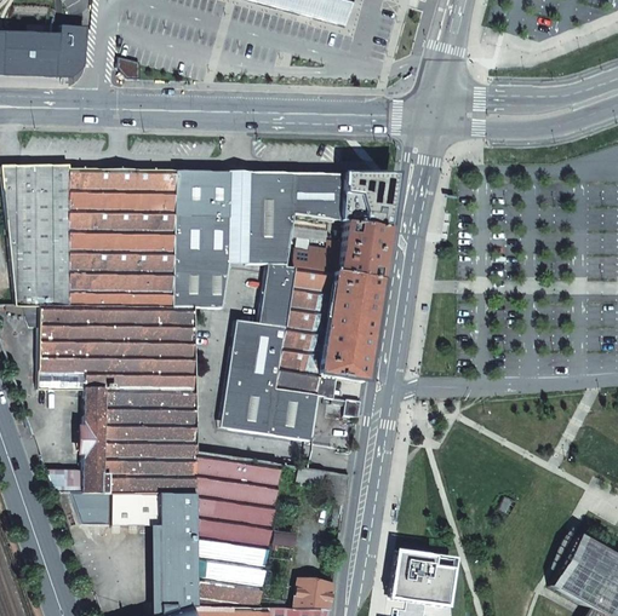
[(247,0),(354,30),(361,0),(247,0)]
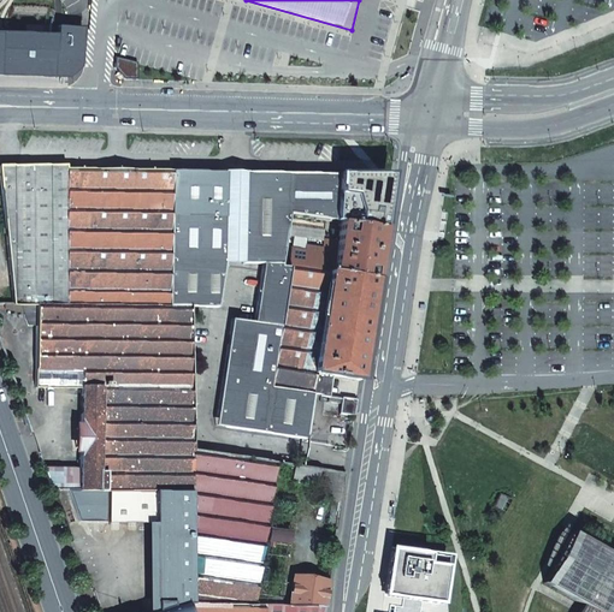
[(83,25),(59,23),(59,34),(0,31),(0,71),(69,75),(81,64),(83,25)]
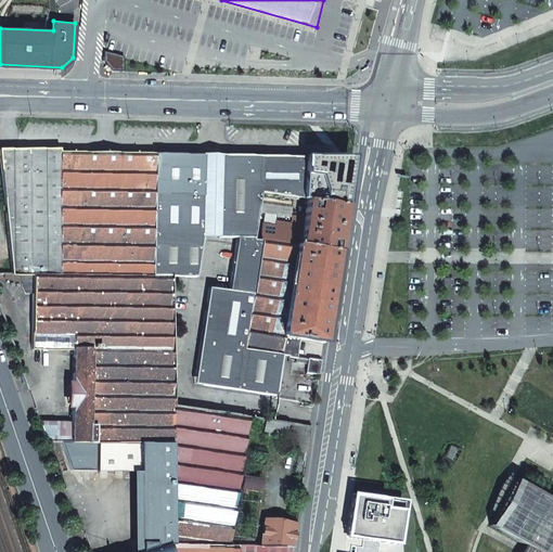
[(126,54),(105,49),(105,59),(114,68),(126,69),(126,54)]
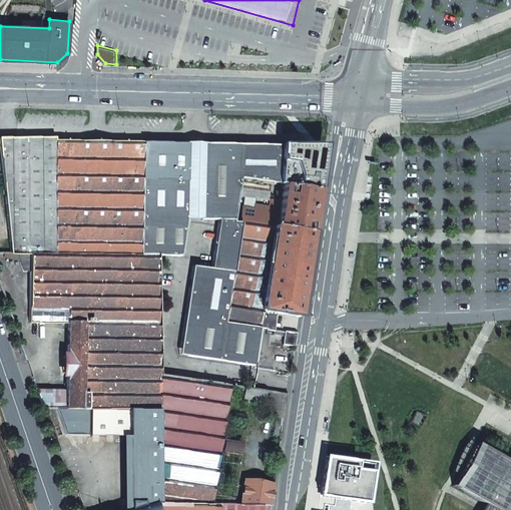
[(158,252),(142,252),(144,140),(56,139),(56,135),(1,135),(6,188),(4,188),(5,192),(7,192),(12,249),(5,249),(7,255),(22,258),(26,270),(33,270),(32,321),(69,321),(68,388),(39,387),(45,405),(58,406),(90,406),(94,406),(131,407),(162,407),(160,373),(158,255),(158,252)]
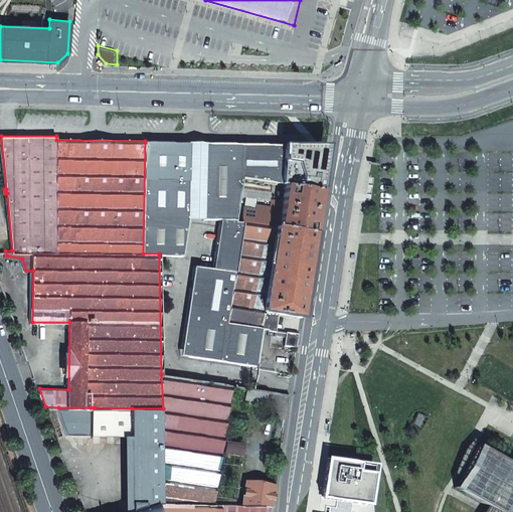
[(184,142),(145,141),(143,253),(159,253),(159,256),(184,256),(190,217),(191,150),(191,149),(190,147),(189,146),(187,144),(186,143),(184,142)]
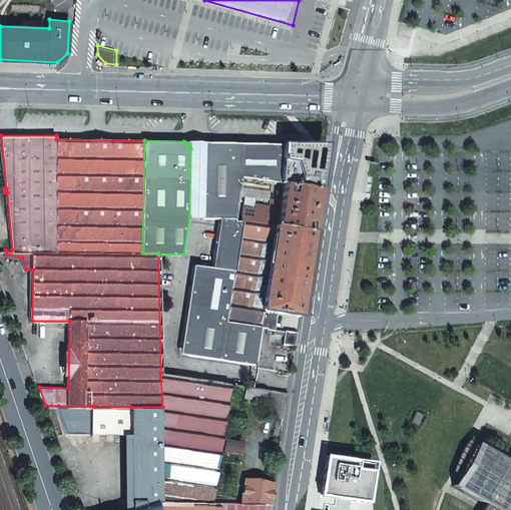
[(190,149),(189,216),(204,216),(205,150),(205,148),(205,146),(206,144),(208,143),(211,141),(183,141),(185,142),(186,143),(188,145),(189,146),(190,148),(190,149)]
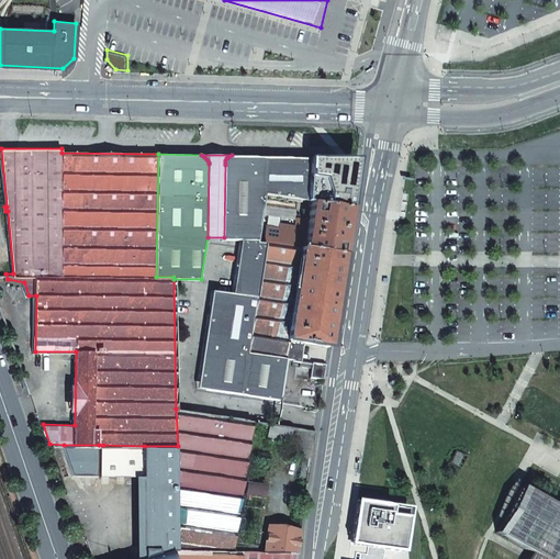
[(309,157),(232,155),(228,157),(226,158),(225,160),(225,163),(225,165),(224,237),(242,238),(234,291),(214,288),(201,377),(209,378),(208,387),(282,399),(288,357),(297,358),(300,339),(305,341),(329,344),(344,253),(279,243),(266,241),(267,243),(259,241),(267,193),(306,199),(309,157)]
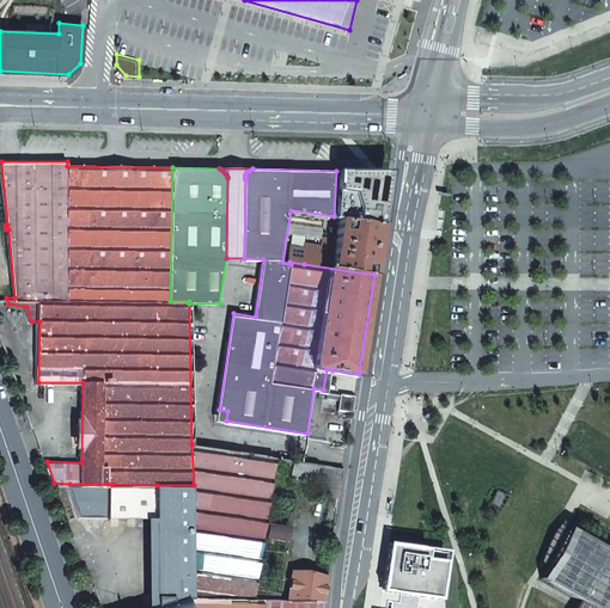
[(335,217),(341,217),(383,223),(388,190),(373,171),(339,171),(335,217)]
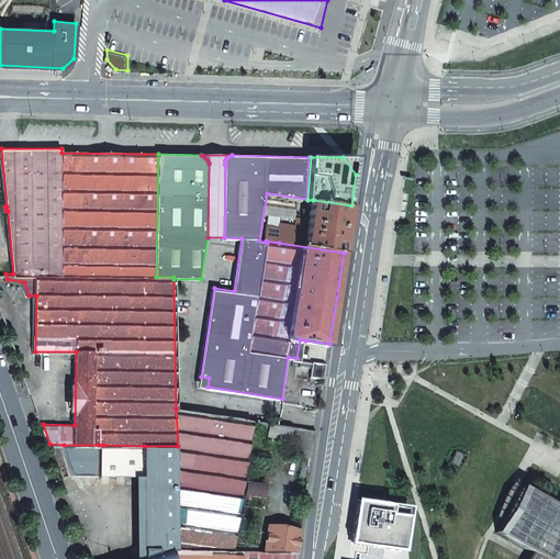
[(279,243),(344,253),(351,205),(313,200),(311,219),(310,226),(297,225),(281,223),(279,243)]
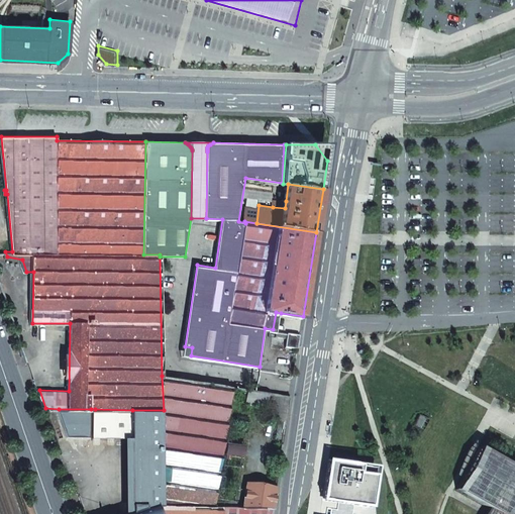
[(285,208),(286,201),(274,199),(273,207),(285,208)]
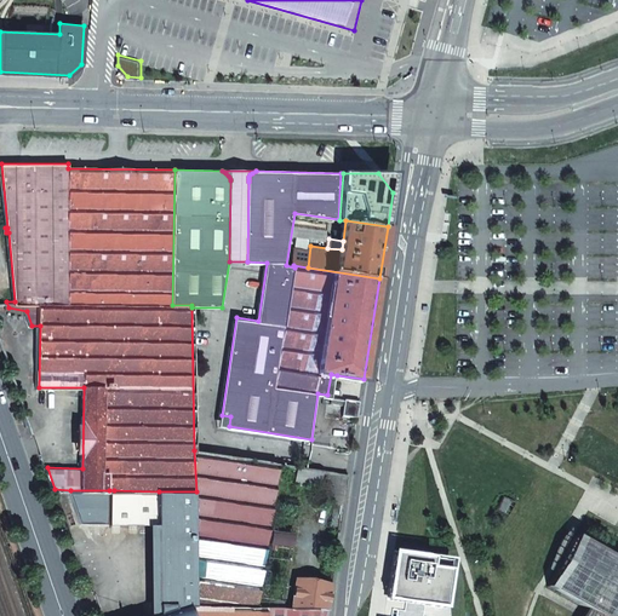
[(331,374),(327,395),(327,396),(333,397),(333,395),(337,375),(331,374)]
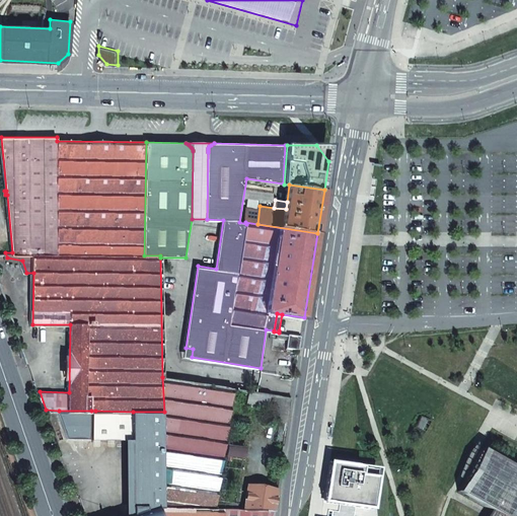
[(302,335),(290,333),(289,336),(289,338),(288,346),(300,347),(302,335)]
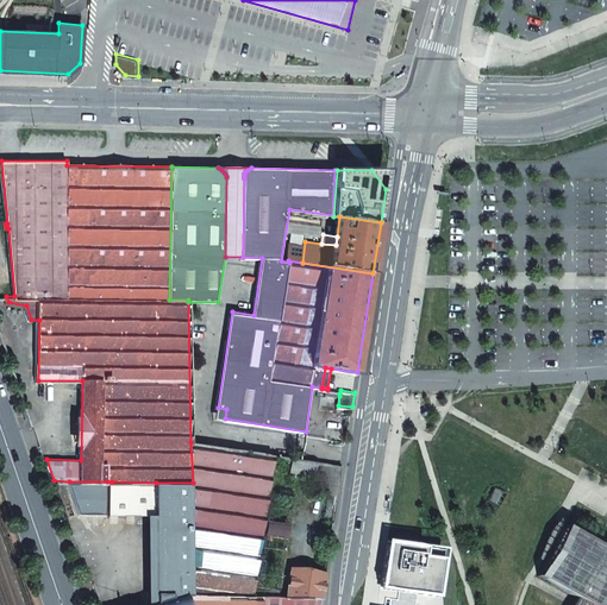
[(218,408),(216,417),(225,418),(226,409),(218,408)]
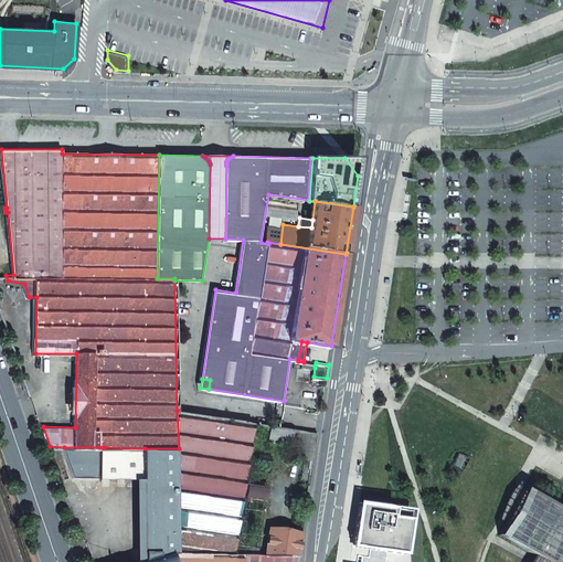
[(235,547),(256,422),(177,411),(179,448),(180,551),(234,553),(235,547)]
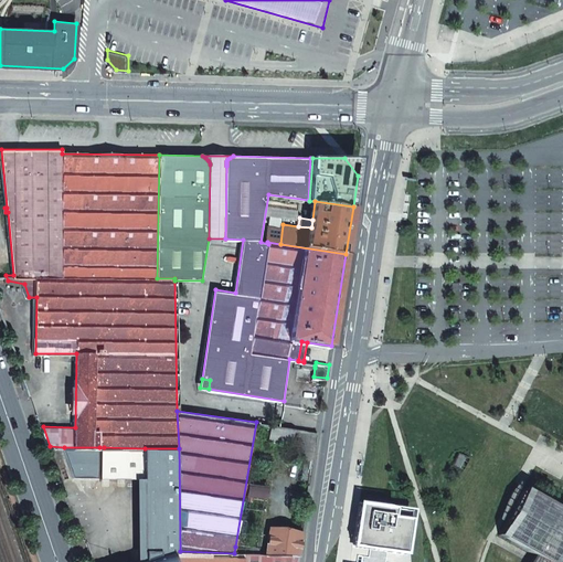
[(271,439),(296,444),(297,428),(273,425),(271,439)]
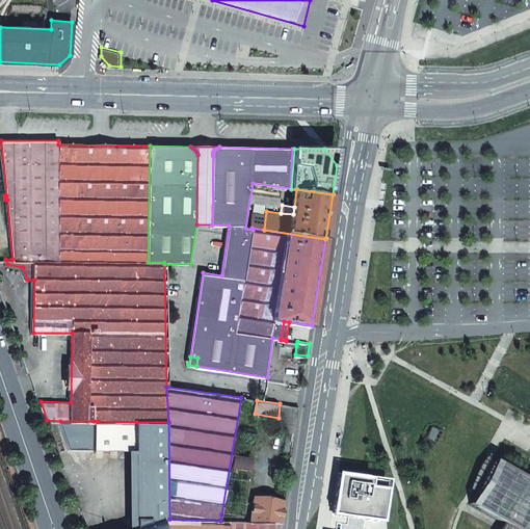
[(94,421),(60,421),(70,448),(94,448),(94,421)]
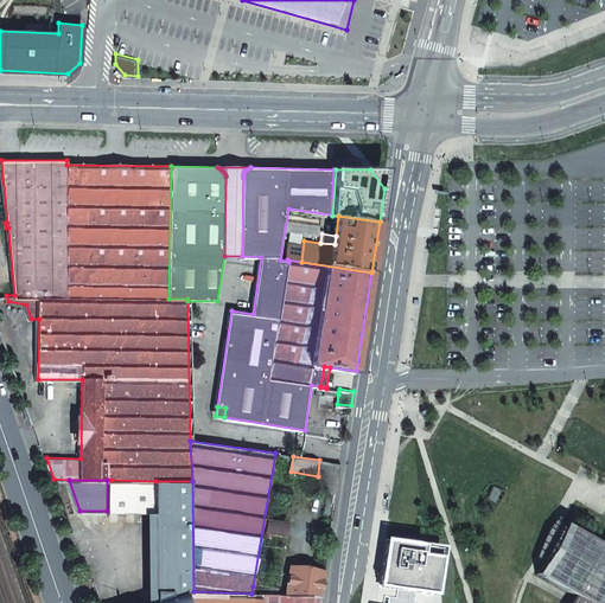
[(110,511),(155,512),(155,481),(112,480),(110,511)]
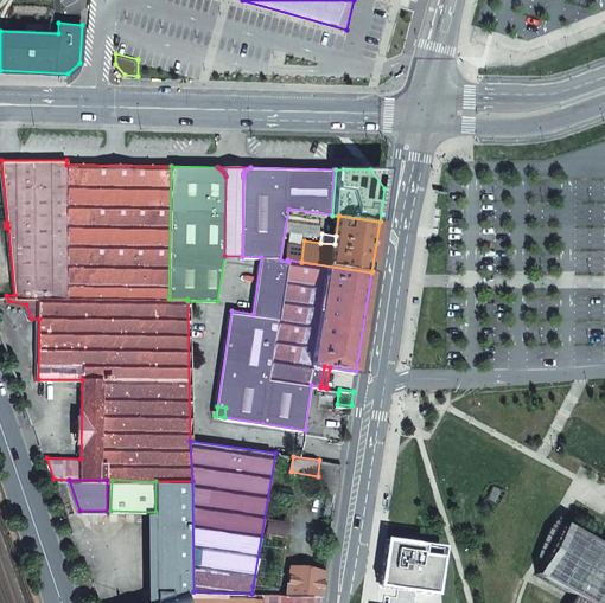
[(193,591),(192,481),(155,481),(155,512),(157,600),(193,591)]
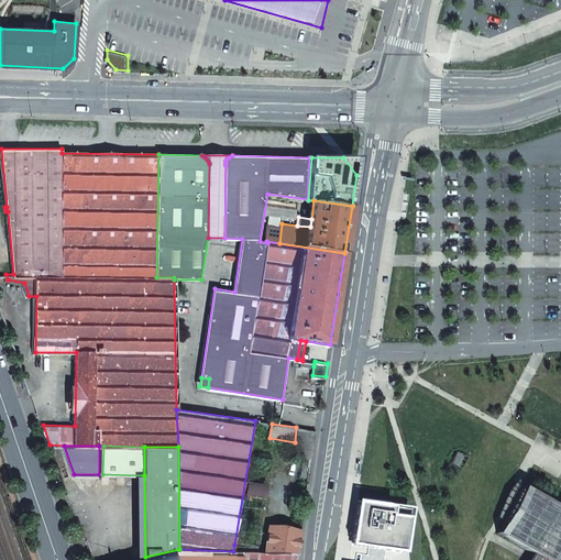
[(454,461),(460,464),(466,456),(460,452),(454,461)]
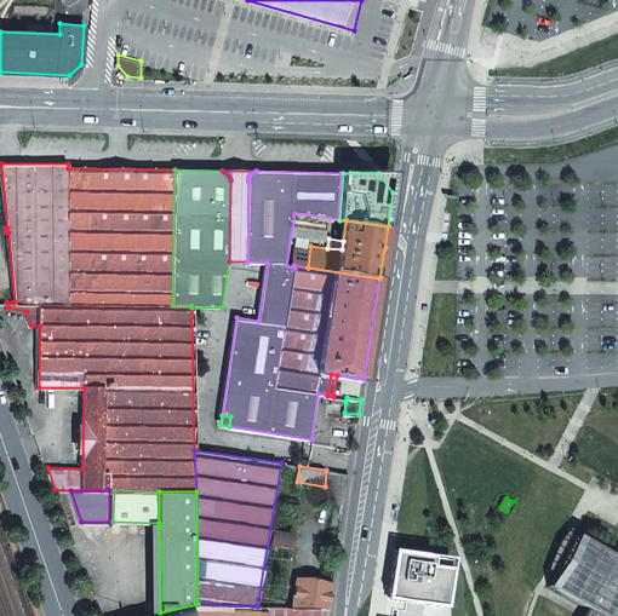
[(617,554),(584,535),(559,581),(589,598),(578,615),(617,615),(617,554)]
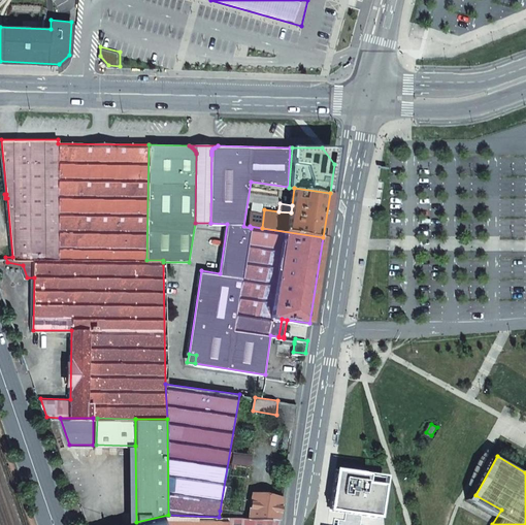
[(360,524),(363,513),(379,515),(385,474),(337,467),(331,503),(328,524),(360,524)]
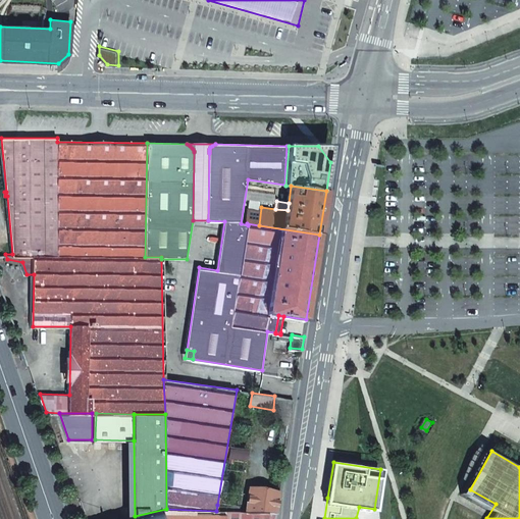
[(276,512),(279,489),(252,485),(248,511),(276,512)]
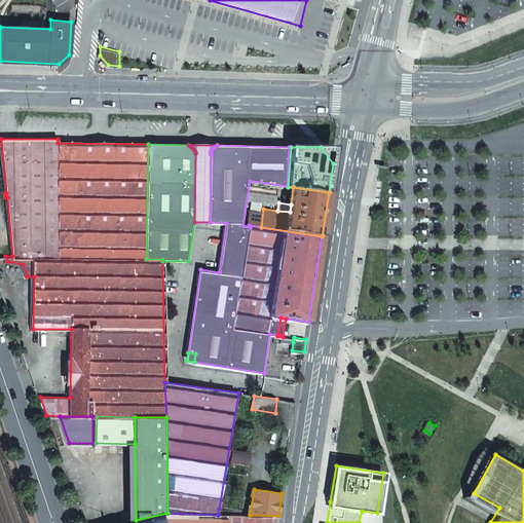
[(125,522),(277,522),(278,516),(250,515),(241,515),(218,515),(167,513),(136,520),(134,521),(127,522),(125,522)]
